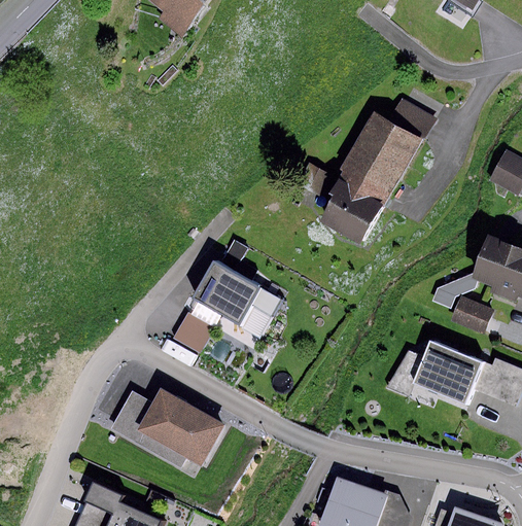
[(147,0),(160,10),(153,18),(176,36),(206,0),(147,0)]
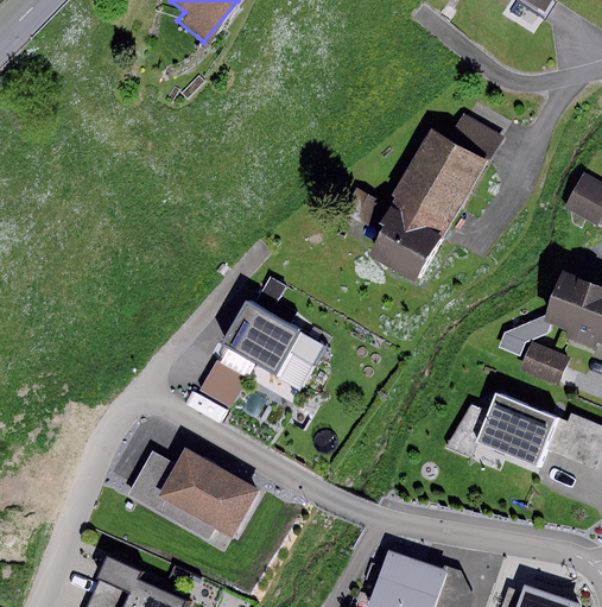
[(444,4),(437,14),(447,19),(452,8),(444,4)]
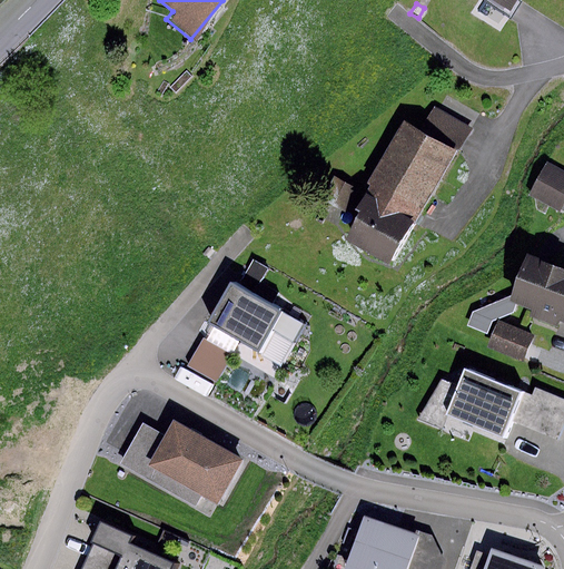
[(433,106),(422,126),(459,148),(471,127),(433,106)]
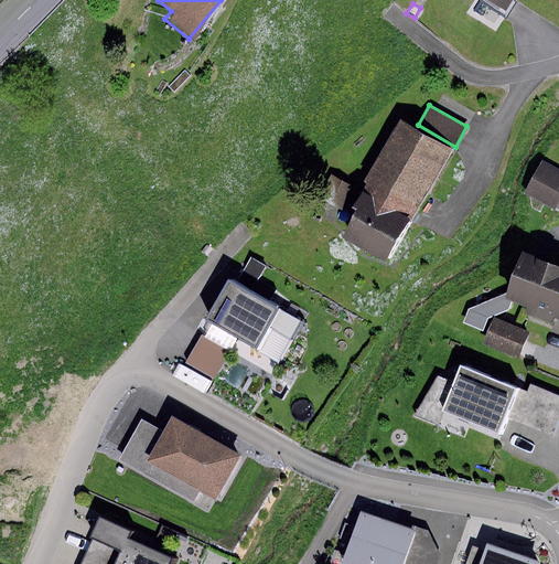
[(366,183),(369,185),(419,214),(458,149),(455,147),(418,125),(405,118),(366,183)]
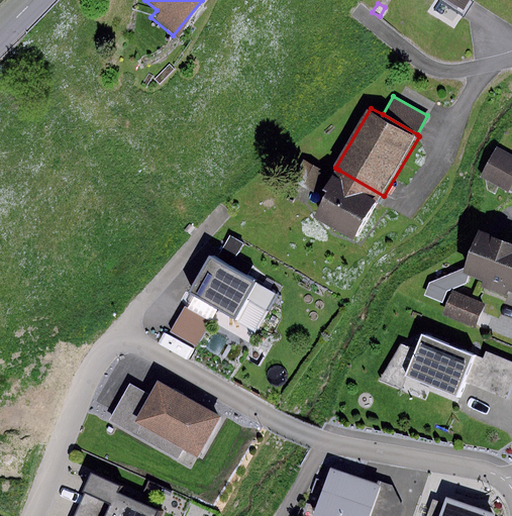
[(511,191),(511,161),(498,153),(483,179),(510,195),(511,191)]
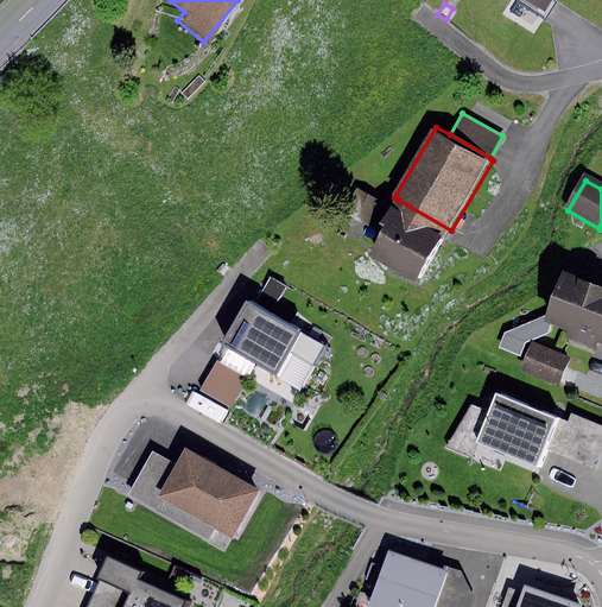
[(350,188),(338,210),(365,225),(376,202),(350,188)]
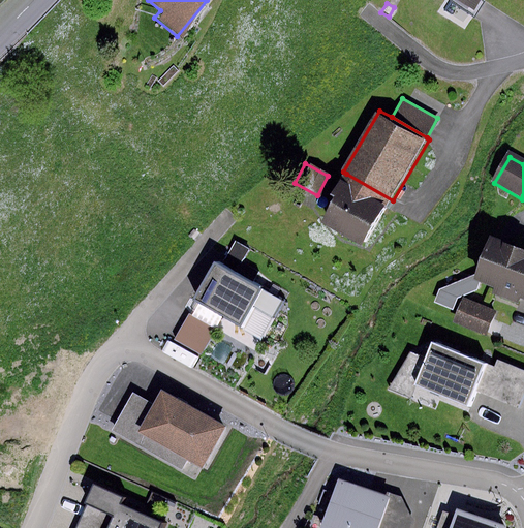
[(393,200),(346,174),(333,195),(339,198),(326,220),(371,247),(397,204),(393,200)]
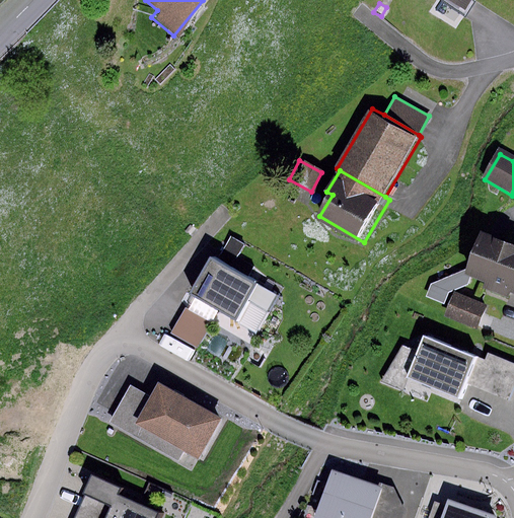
[(513,241),(484,232),(472,266),(470,273),(490,279),(487,287),(513,296),(513,292),(513,241)]
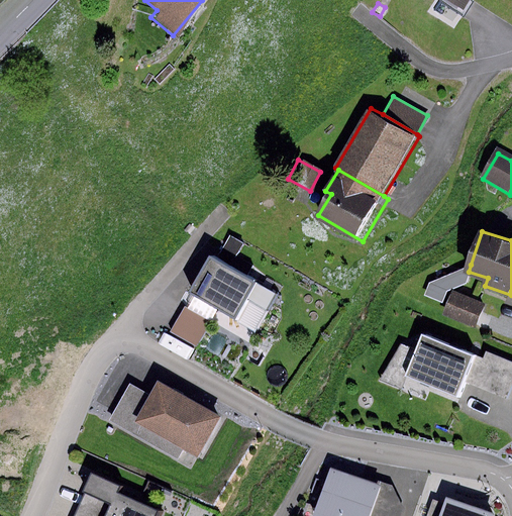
[(279,292),(215,254),(192,295),(256,332),(279,292)]
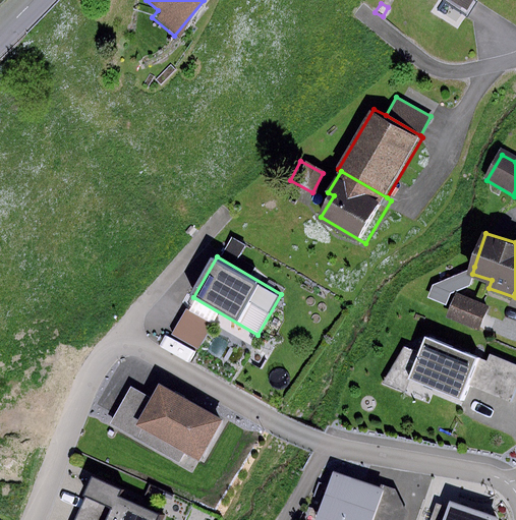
[(472,274),(474,267),(432,285),(426,297),(445,304),(450,292),(468,286),(472,274)]
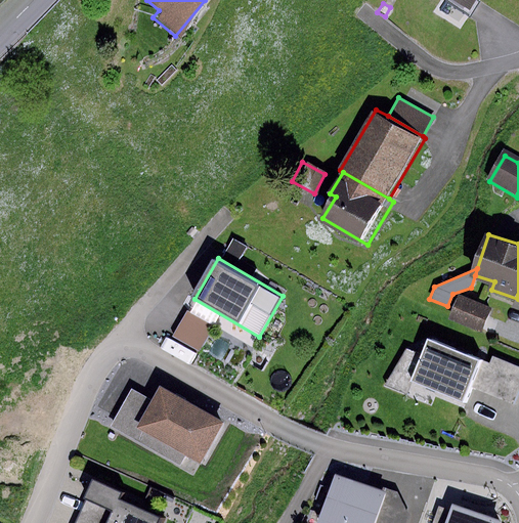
[(492,307),(460,294),(449,320),(482,333),(492,307)]
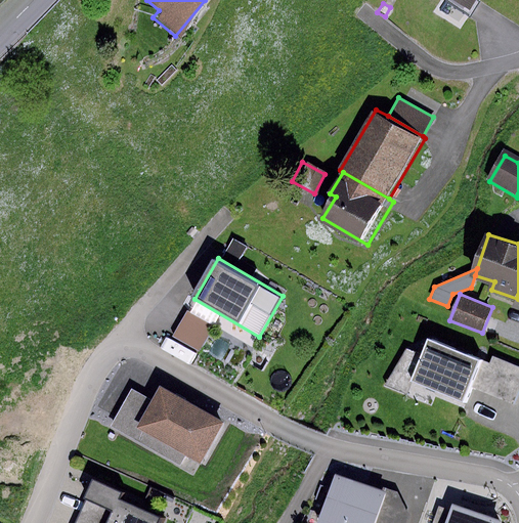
[(210,324),(185,310),(170,336),(195,351),(210,324)]
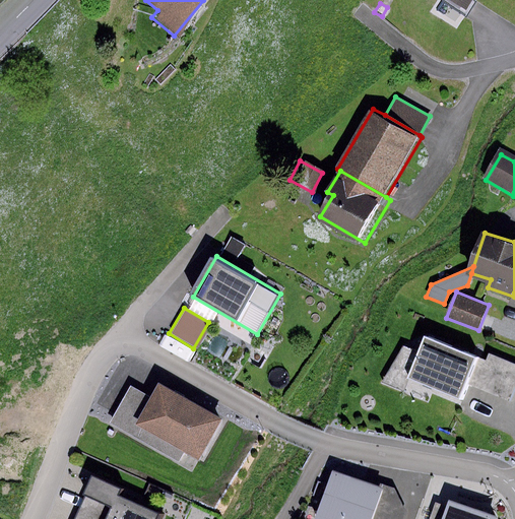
[(476,355),(428,334),(420,351),(409,375),(458,396),(476,355)]
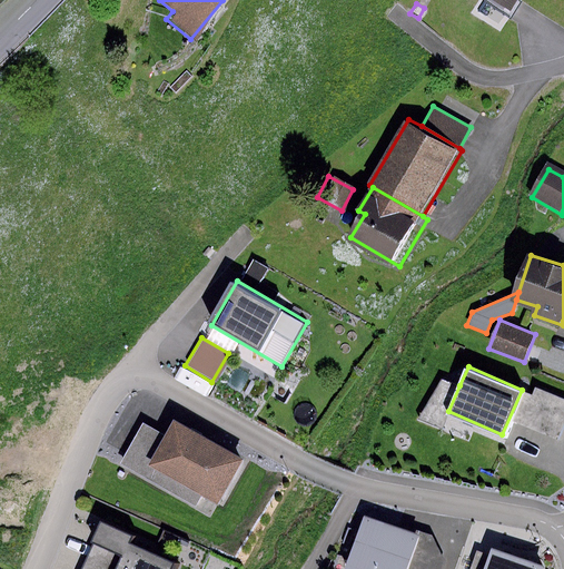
[(448,411),(459,385),(442,379),(417,418),(442,427),(448,411)]
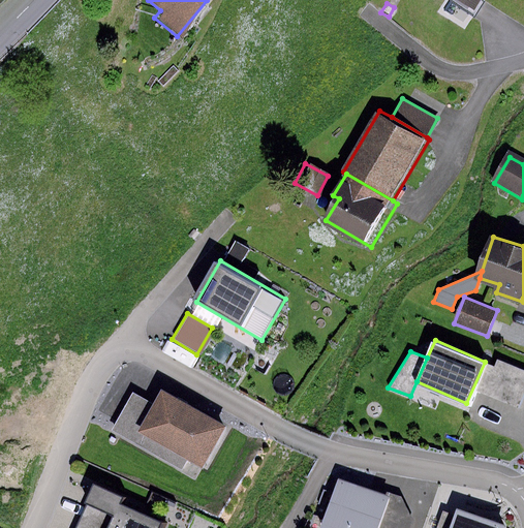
[(523,393),(523,371),(497,361),(486,387),(521,401),(523,393)]
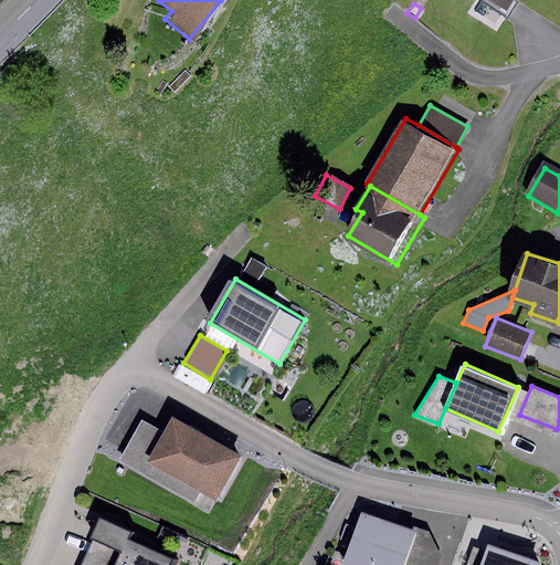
[(245,457),(176,418),(168,432),(143,419),(120,459),(194,500),(201,489),(222,500),(245,457)]
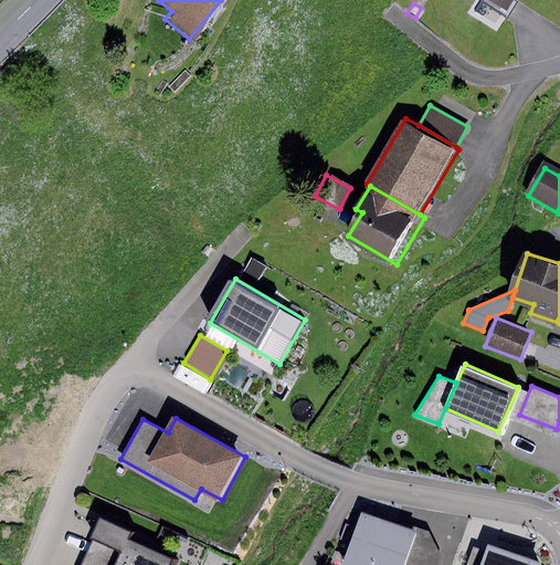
[(398,564),(410,532),(357,513),(339,564),(398,564)]
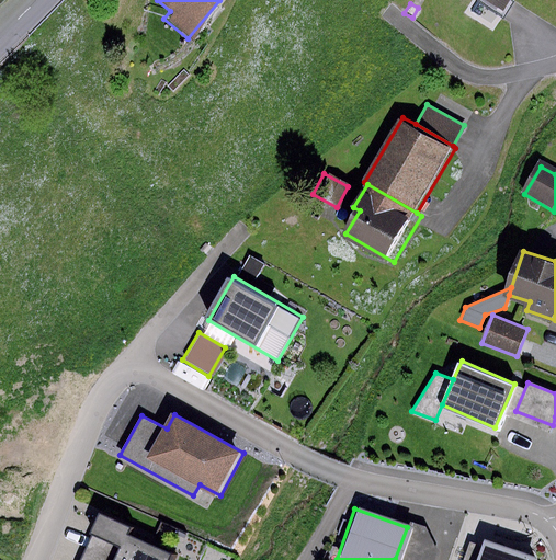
[(124,526),(94,513),(86,533),(113,546),(106,559),(166,559),(169,555),(121,535),(124,526)]
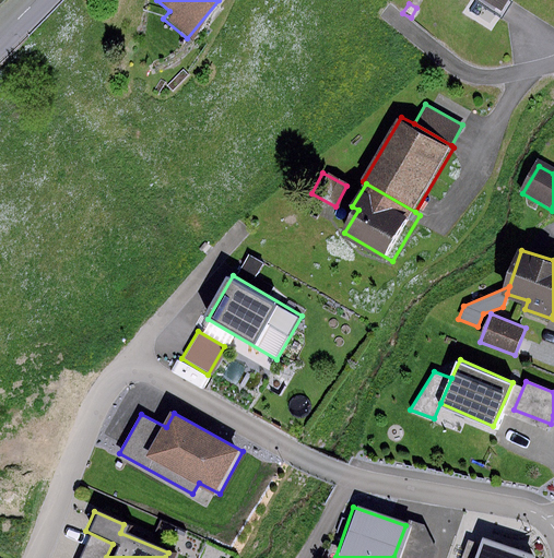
[(407,521),(405,525),(393,557),(427,557),(432,548),(419,524),(407,521)]
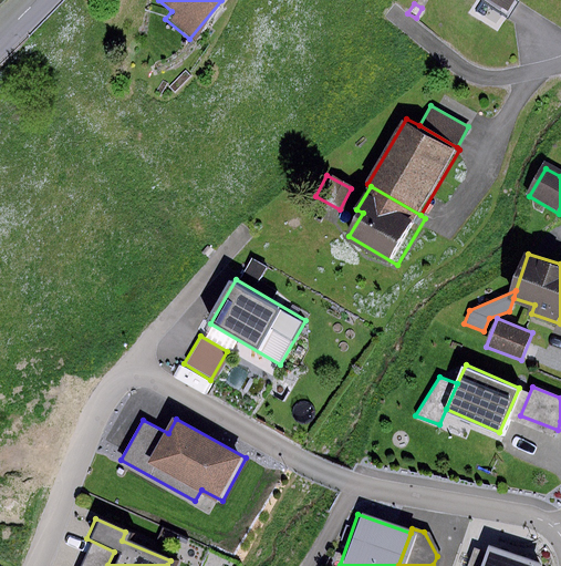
[(107,565),(114,552),(86,538),(73,565),(107,565)]
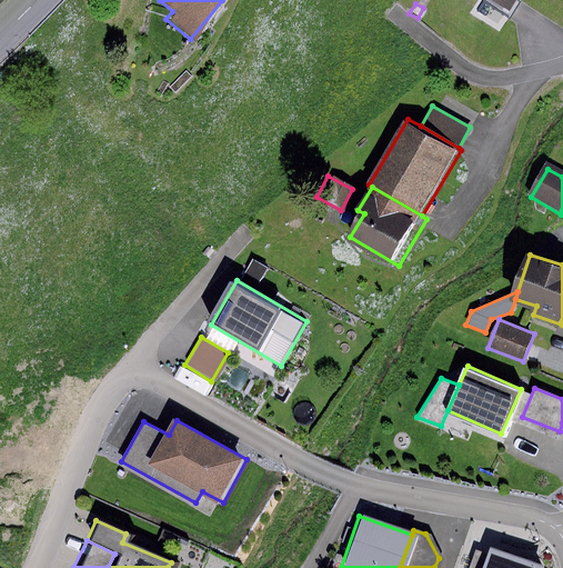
[(544,567),(545,567),(496,549),(494,556),(489,567),(544,567)]
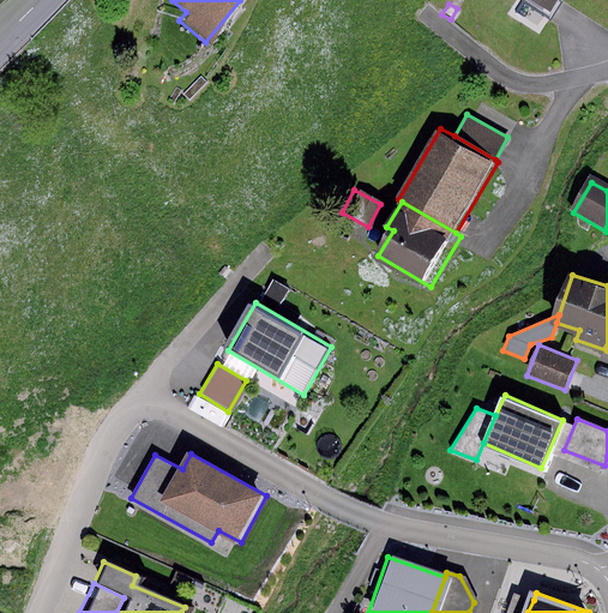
[(528,612),(534,600),(513,594),(506,612),(528,612)]
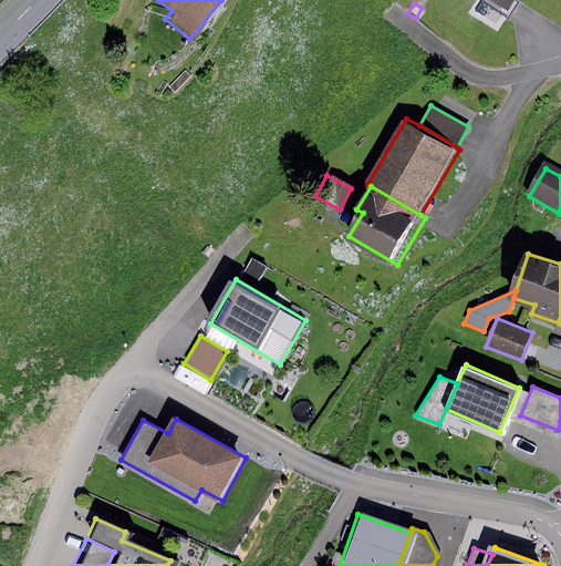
All buildings are outlined.
